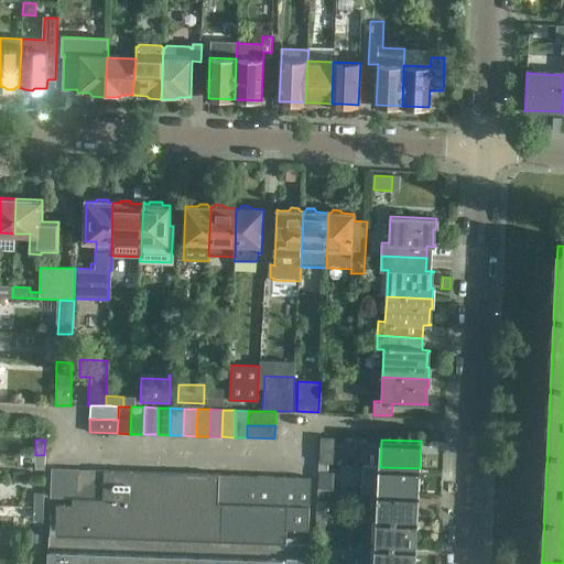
[(44,469),(44,455),(35,455),(35,469),(44,469)]
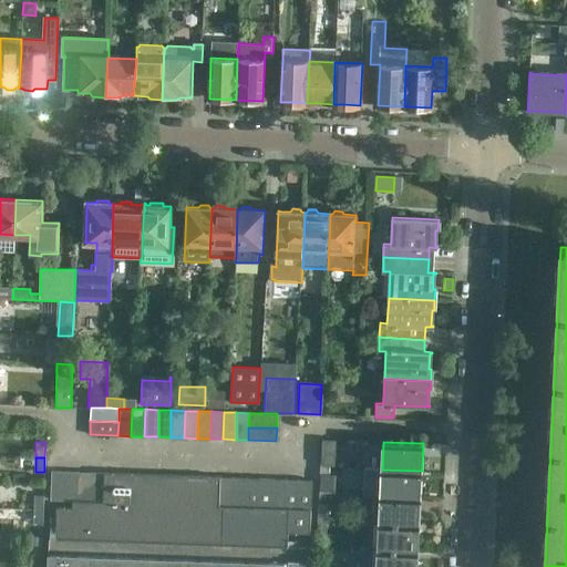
[(328,481),(329,467),(320,466),(319,480),(328,481)]
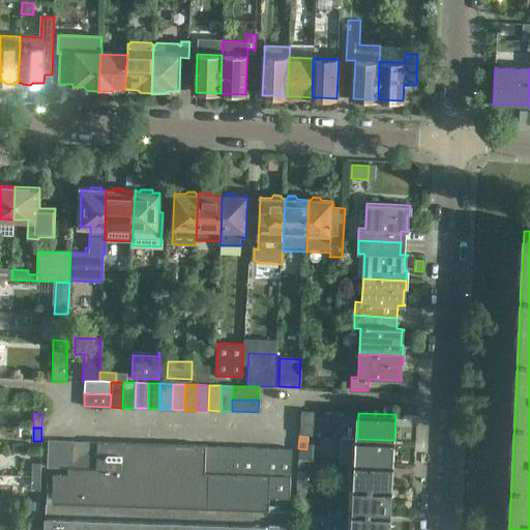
[(393,465),(394,440),(357,439),(356,464),(393,465)]
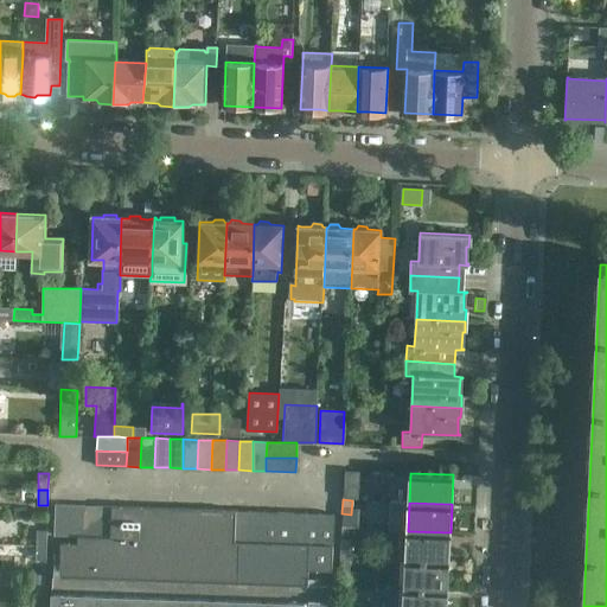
[(64,521),(64,505),(55,505),(55,521),(64,521)]
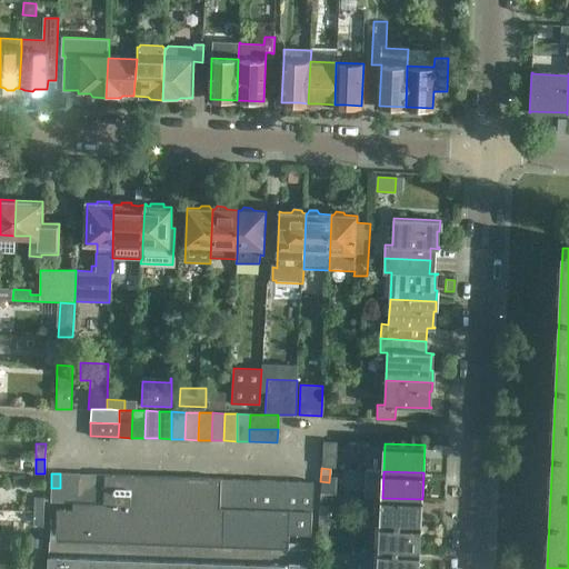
[(69,489),(70,475),(60,473),(60,488),(69,489)]
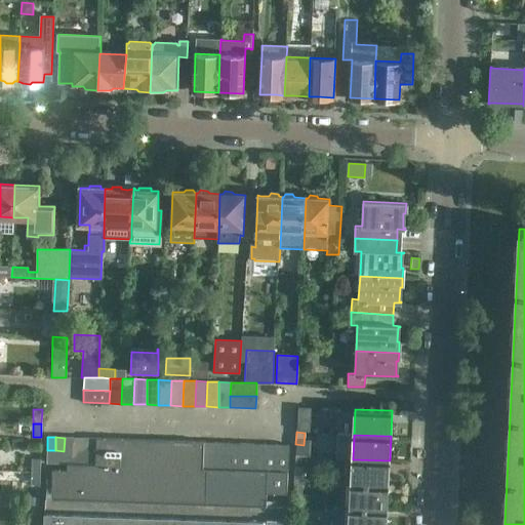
[(73,451),(73,438),(65,438),(64,451),(73,451)]
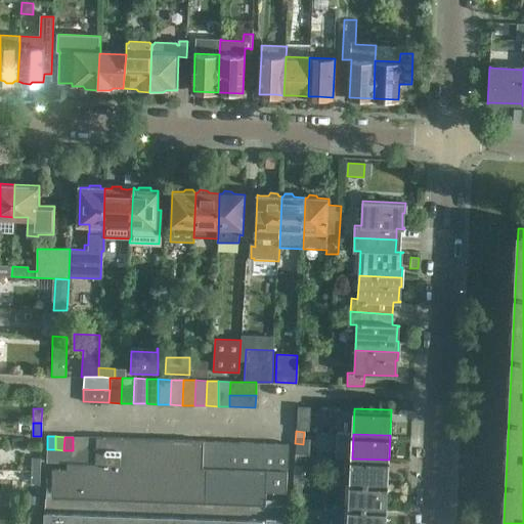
[(84,465),(85,437),(73,437),(73,450),(72,464),(84,465)]
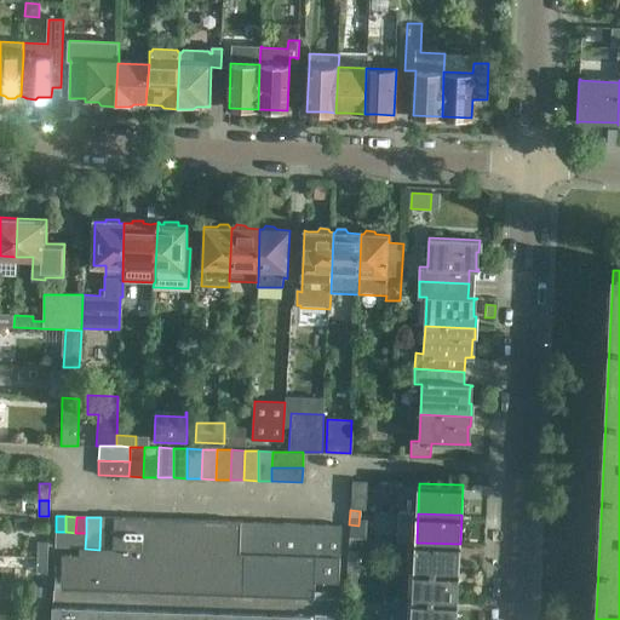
[(113,550),(114,518),(101,517),(99,550),(113,550)]
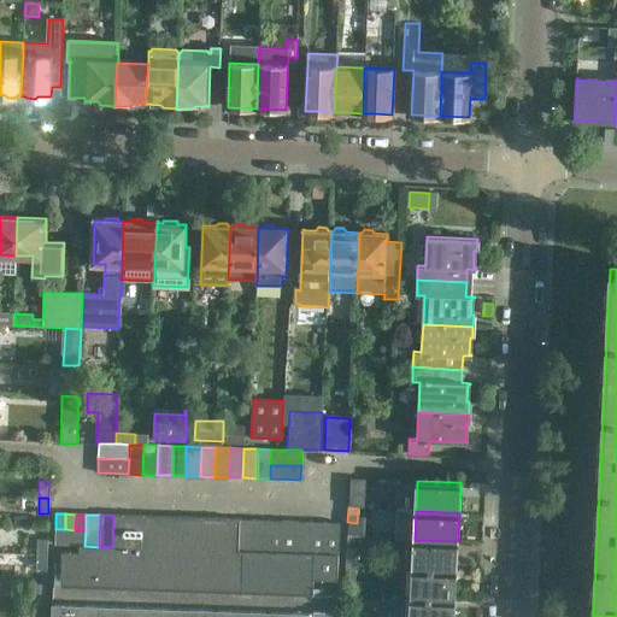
[(12,516),(12,527),(27,527),(27,517),(12,516)]
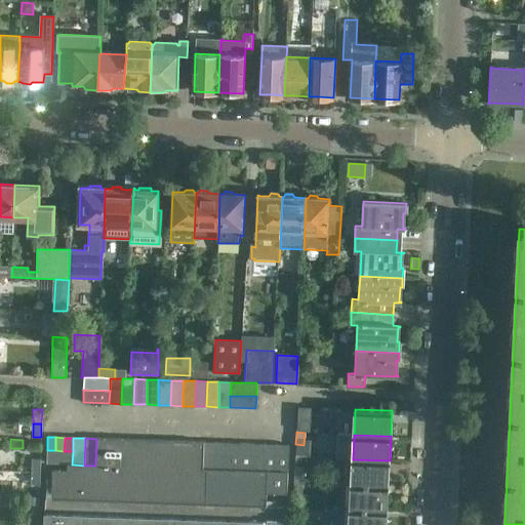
[(267,472),(264,471),(251,471),(240,471),(228,470),(217,470),(215,470),(216,443),(96,439),(95,466),(84,466),(72,465),(68,465),(68,472),(52,471),(51,498),(45,498),(44,524),(285,524),(286,507),(266,506),(267,493),(267,472)]
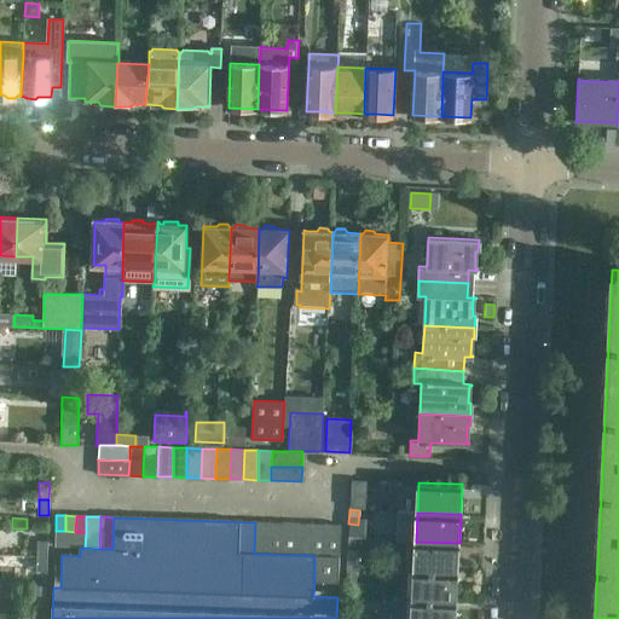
[(268,554),(270,522),(255,522),(254,554),(256,554),(268,554)]
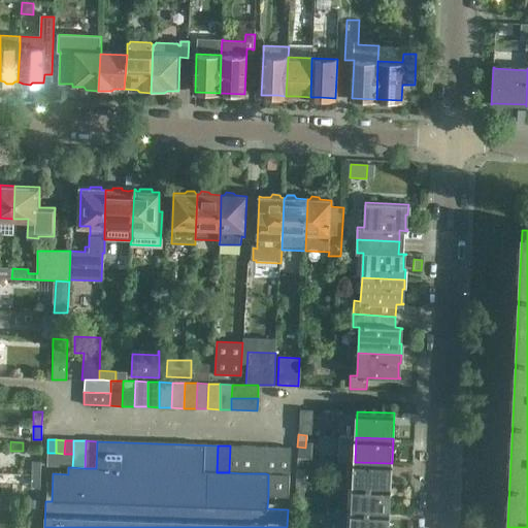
[(241,473),(241,447),(230,446),(229,472),(241,473)]
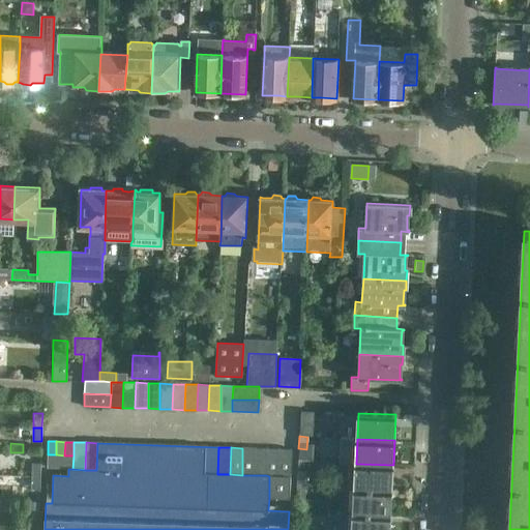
[(254,475),(255,448),(242,448),(242,475),(254,475)]
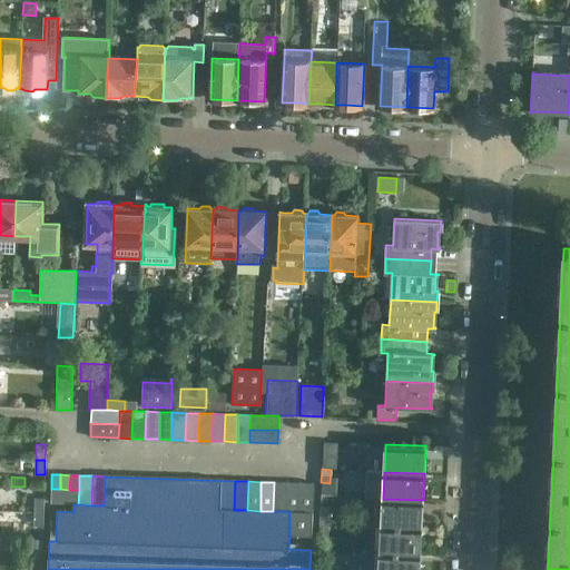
[(286,511),(287,483),(274,482),(273,511),(286,511)]
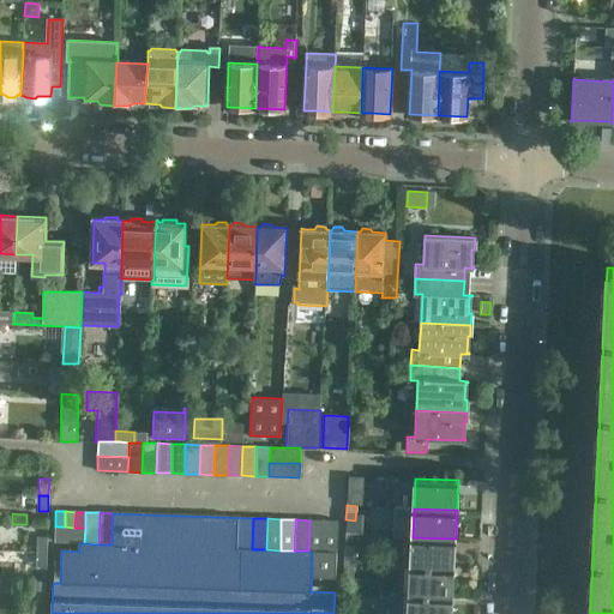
[(321,552),(323,521),(309,521),(308,551),(312,552),(321,552)]
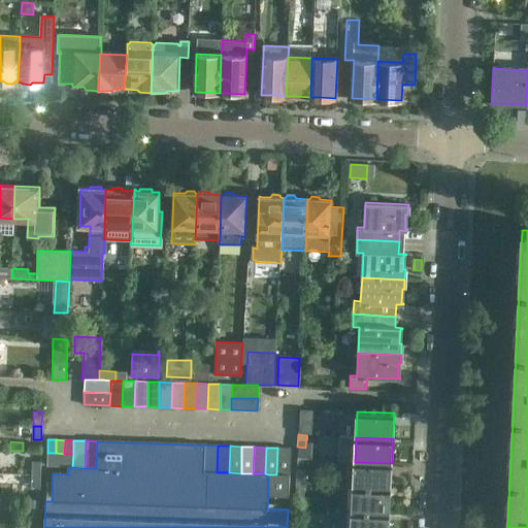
[(290,474),(291,448),(277,448),(276,474),(290,474)]
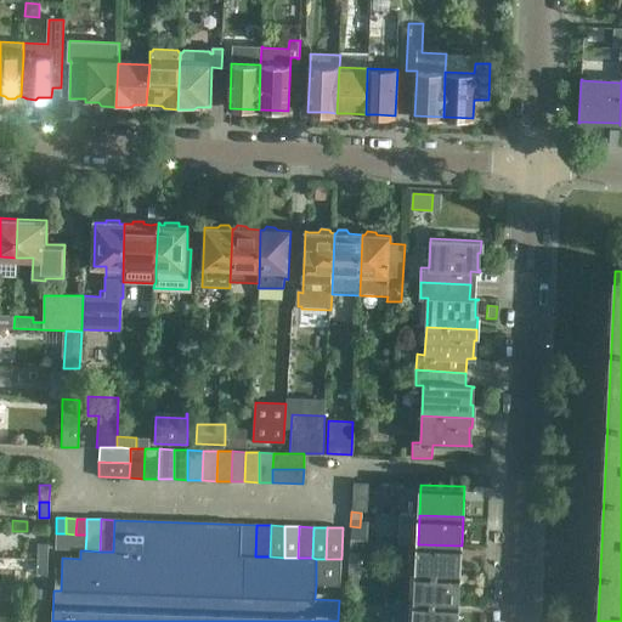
[(64,549),(66,533),(56,533),(55,549),(64,549)]
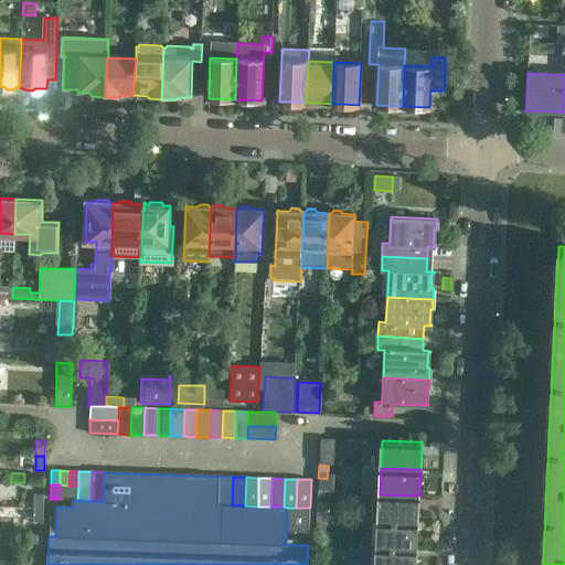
[(68,500),(68,486),(60,484),(59,499),(68,500)]
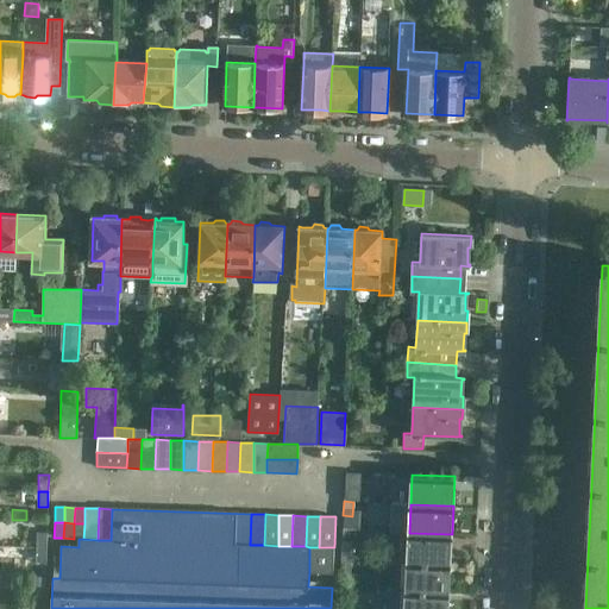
[(83,539),(85,523),(74,523),(74,539),(79,539),(83,539)]
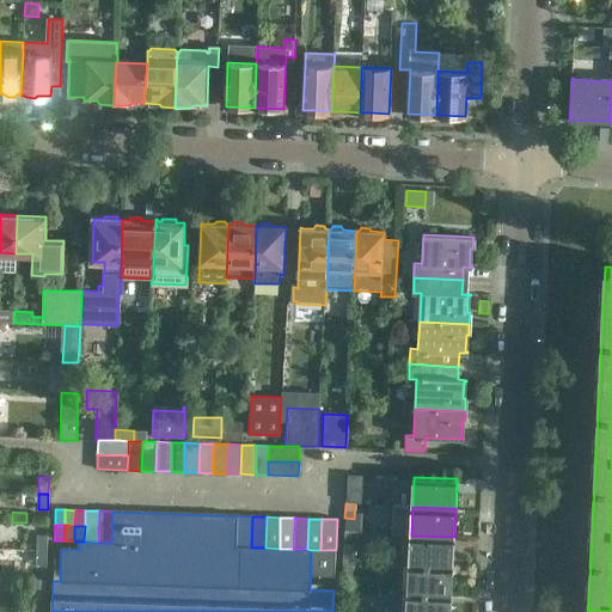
[(37,536),(37,551),(48,551),(48,536),(37,536)]
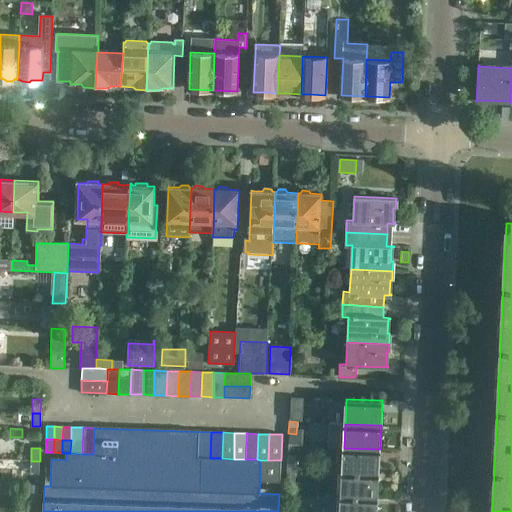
[(379,473),(380,449),(344,448),(343,471),(379,473)]
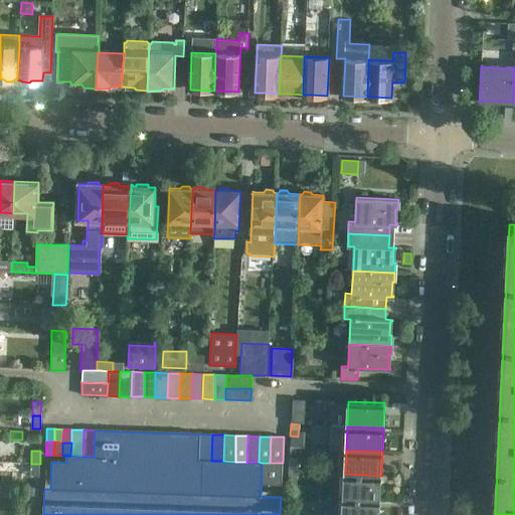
[(289,457),(288,472),(297,473),(298,458),(289,457)]
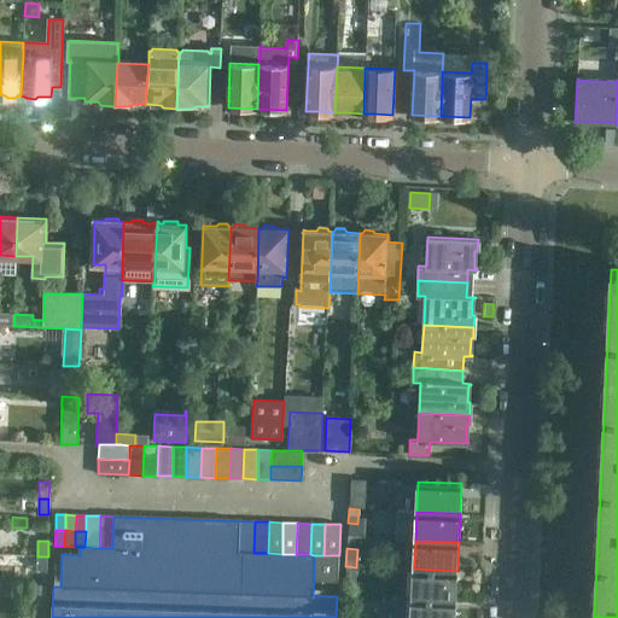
[(338,582),(339,555),(324,555),(314,555),(314,581),(338,582)]
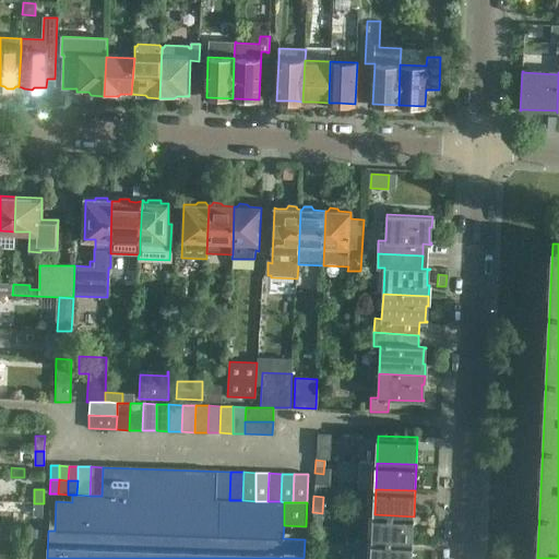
[(34,503),(33,519),(43,519),(44,503),(34,503)]
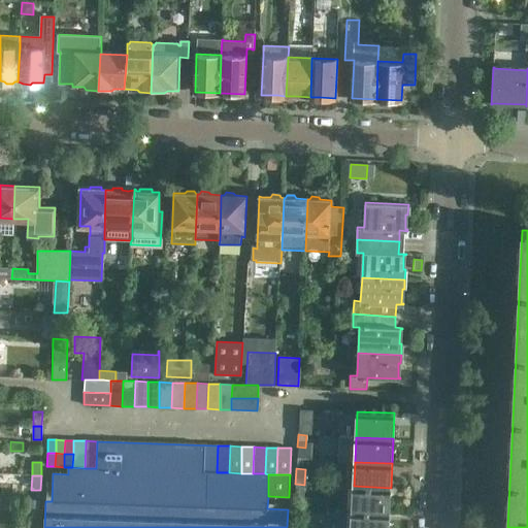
[(304,497),(304,485),(295,484),(295,497),(304,497)]
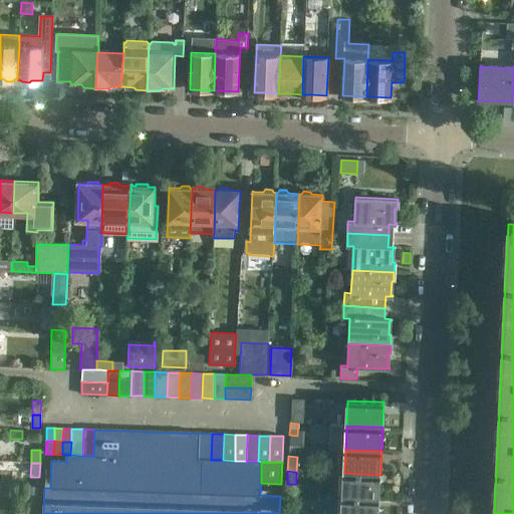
[(378,500),(380,475),(344,473),(342,499),(378,500)]
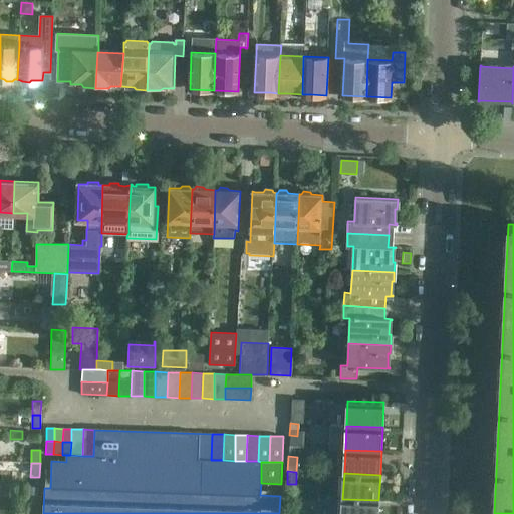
[(29,497),(28,511),(37,511),(38,498),(29,497)]
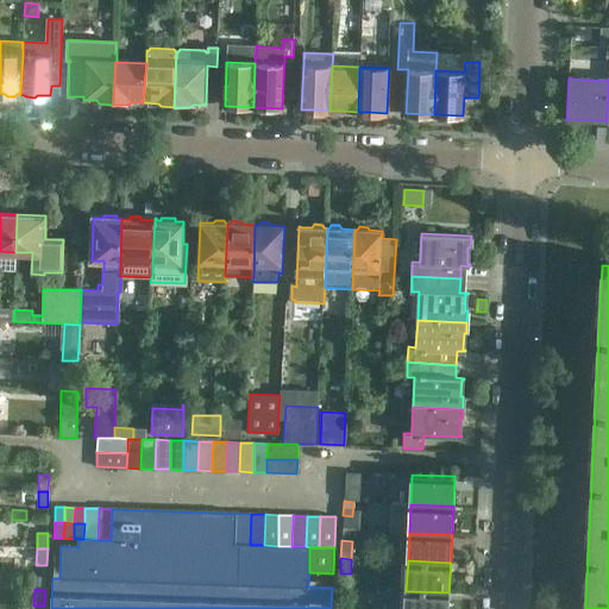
[(447,608),(449,592),(406,591),(405,608),(447,608)]
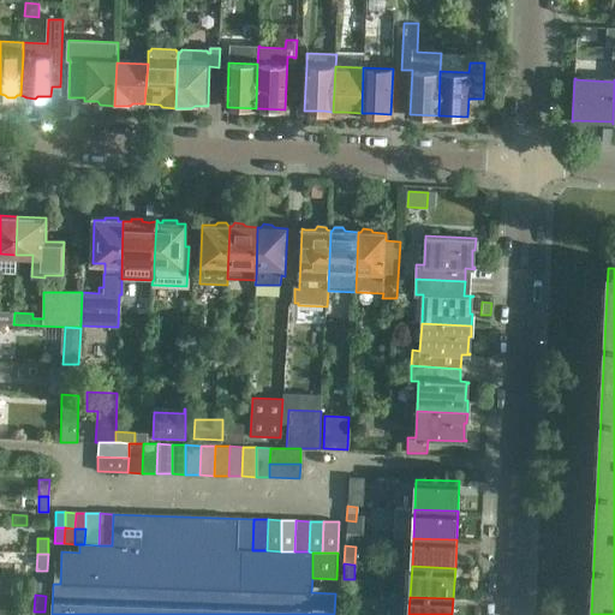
[(342,604),(341,614),(353,614),(354,604),(342,604)]
